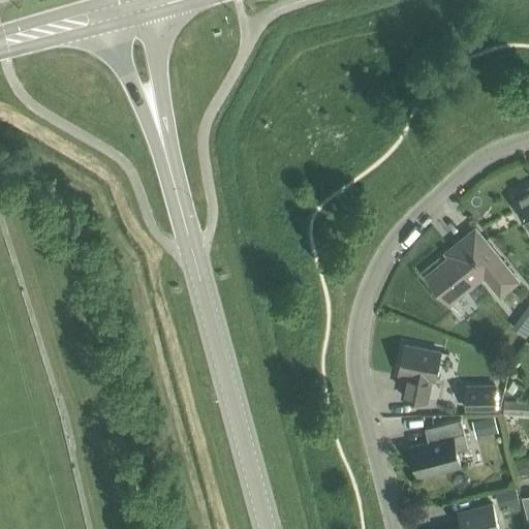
[(528,189),(514,196),(521,210),(517,212),(522,223),(526,221),(528,226),(528,189)]
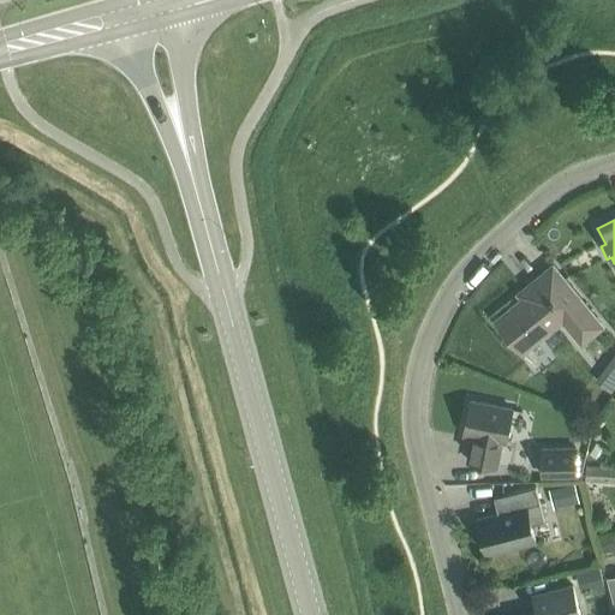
[(521,299),(495,322),(521,354),(561,321),(580,345),(602,328),(559,275),(553,268),(519,296),(521,299)]
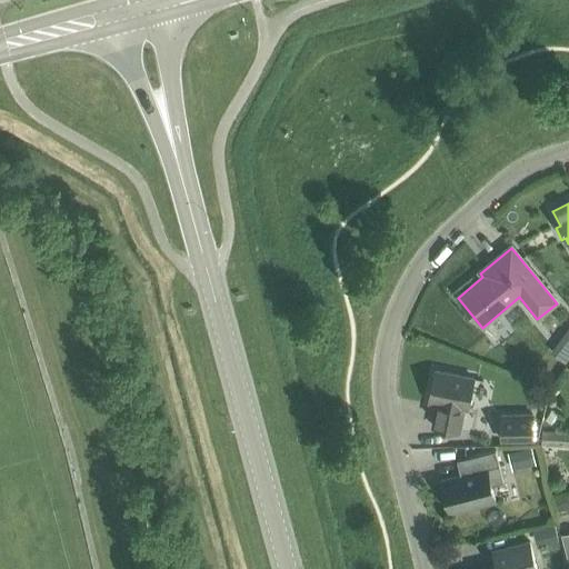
[(432,428),(458,433),(462,409),(467,410),(472,380),(435,372),(428,402),(437,405),(432,428)]
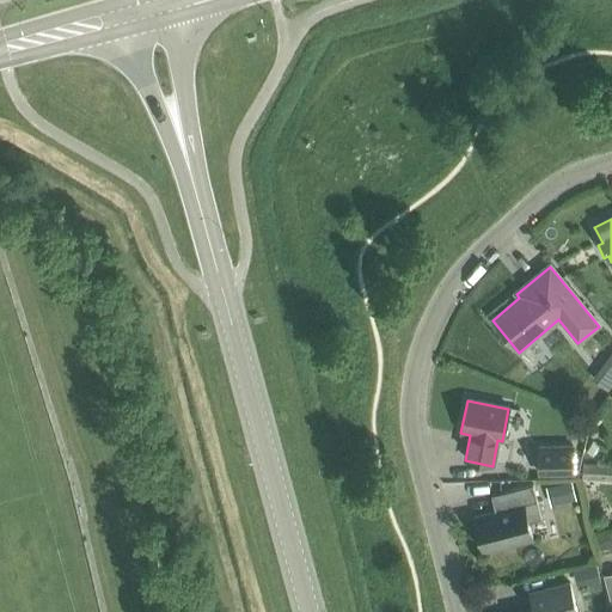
[(538,476),(571,475),(570,448),(537,450),(538,476)]
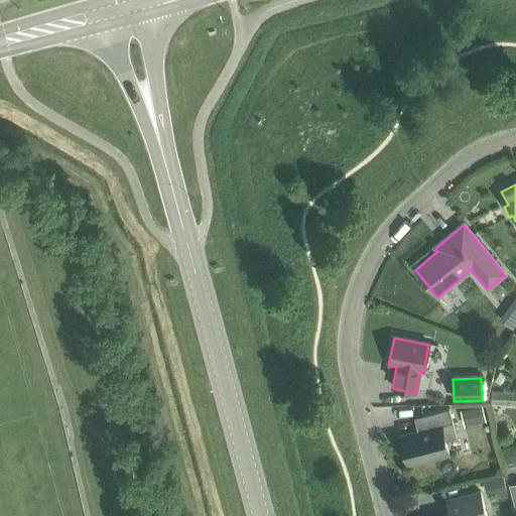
[(515,393),(492,392),(491,404),(515,405),(515,393)]
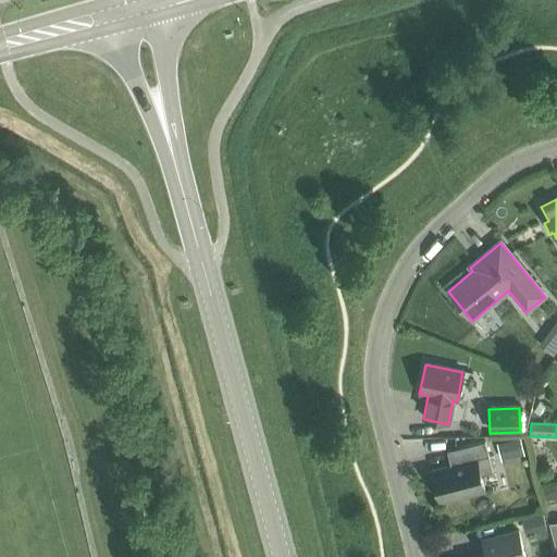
[(440,503),(484,492),(480,477),(492,473),(484,443),(455,450),(458,465),(432,471),(440,503)]
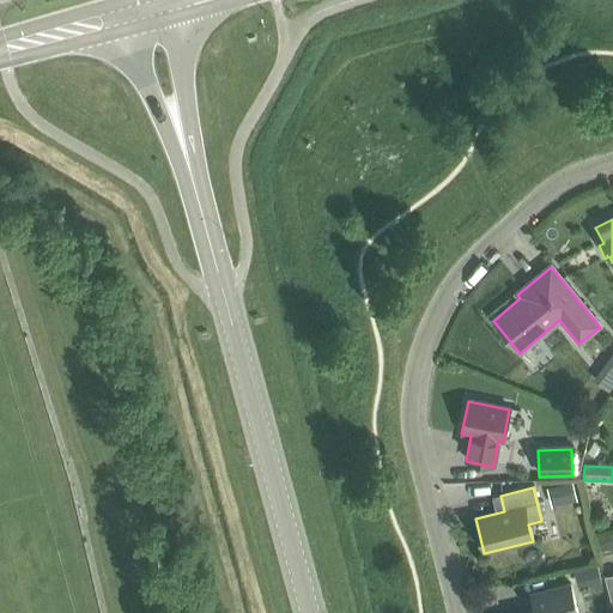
[(536,612),(576,612),(575,605),(570,586),(542,593),(532,595),(536,612)]
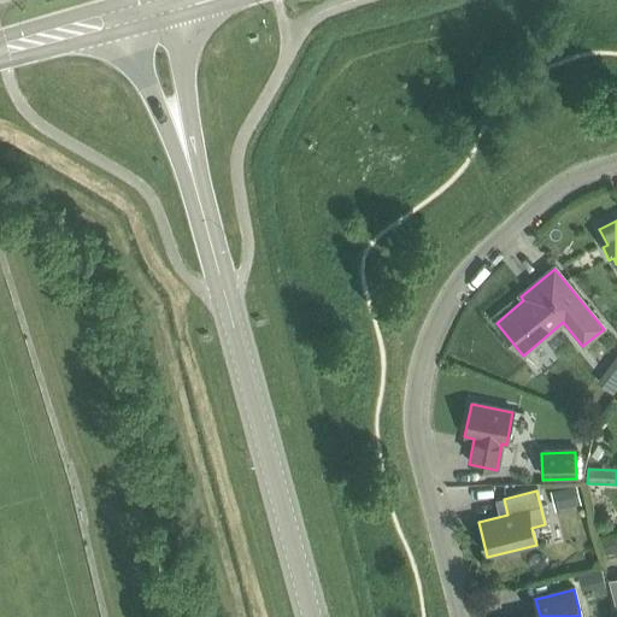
All buildings are outlined.
